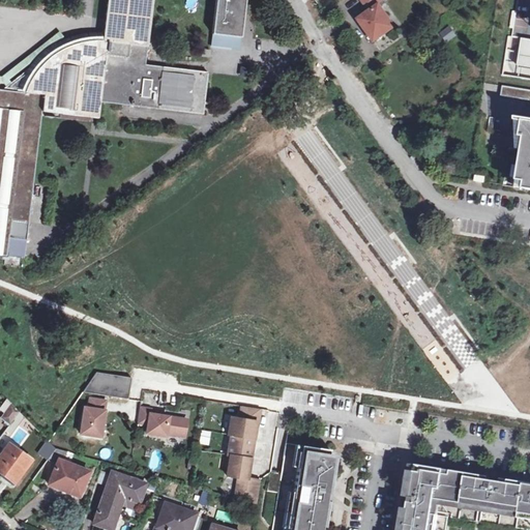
[(8,236),(27,238),(41,115),(58,117),(58,114),(98,118),(100,102),(203,114),(208,72),(146,64),(153,0),(108,0),(104,35),(78,37),(54,49),(17,78),(11,81),(11,87),(18,88),(18,91),(0,89),(0,255),(4,257),(3,264),(3,265),(19,267),(19,266),(20,257),(6,256),(8,236)]
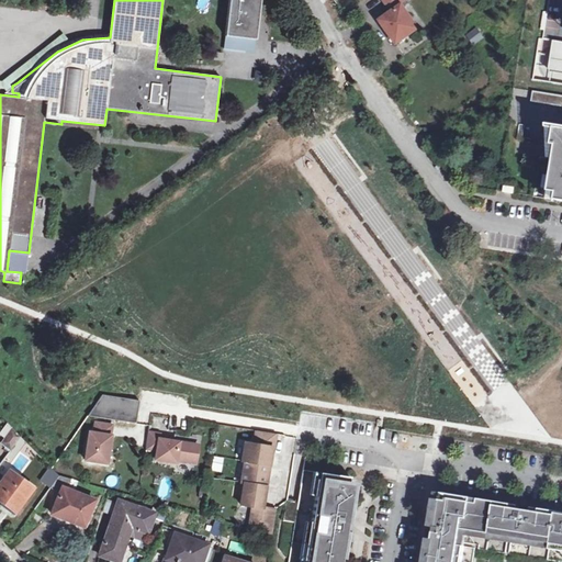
[(228,0),(225,36),(256,40),(259,0),(228,0)]
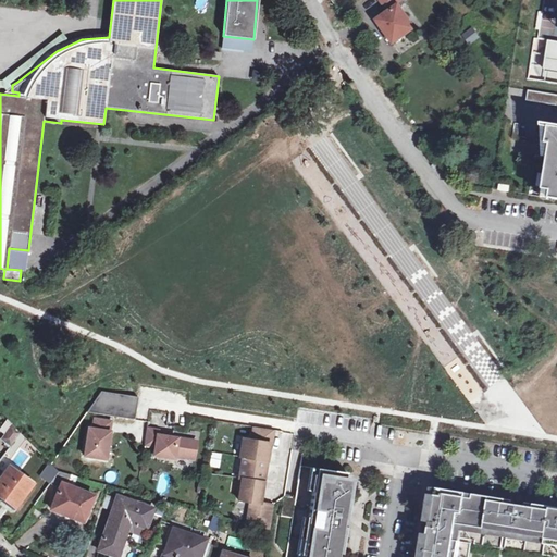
[(556,0),(525,0),(521,35),(556,39),(556,0)]
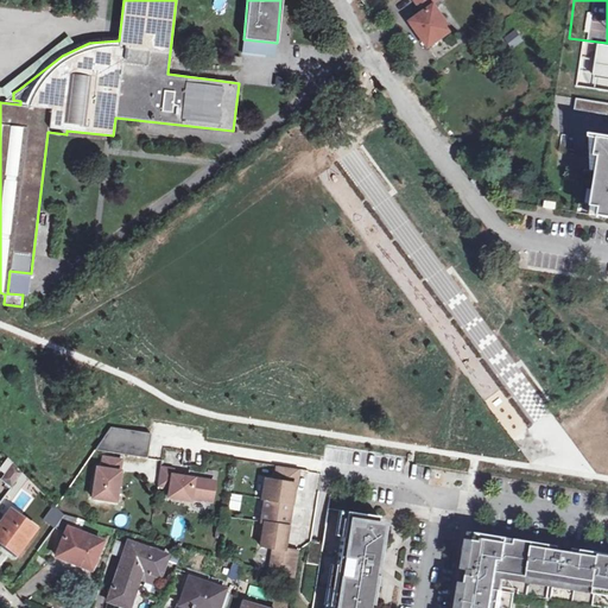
[(413,21),(430,48),(454,31),(436,6),(413,21)]
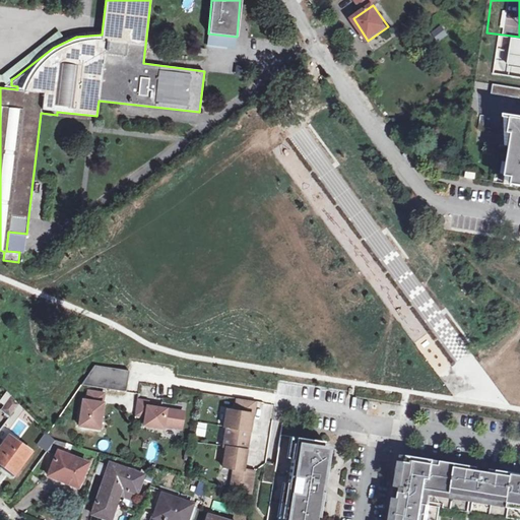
[(447,34),(441,25),(433,31),(439,40),(447,34)]
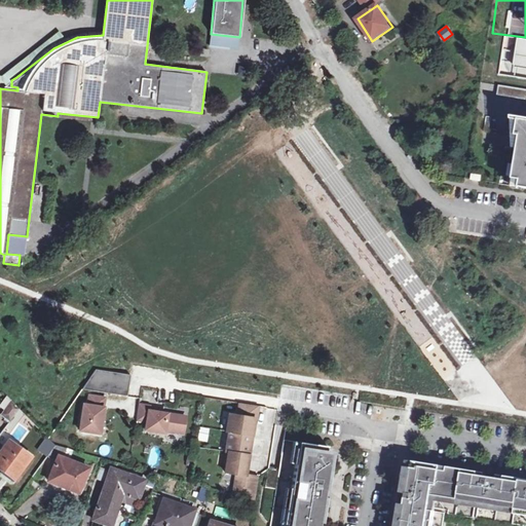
[(239,37),(211,34),(209,47),(237,51),(239,37)]
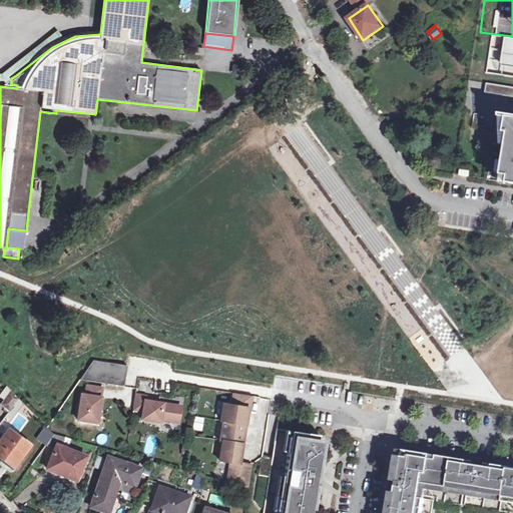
[(0,80),(7,81),(11,78),(16,75),(0,72),(0,80)]
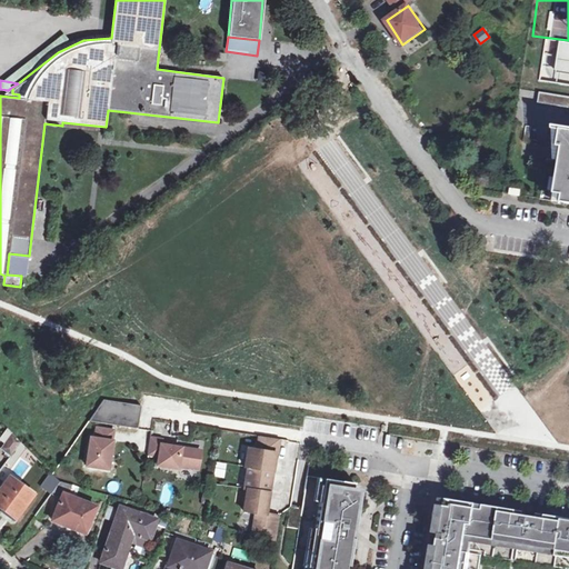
[(568,97),(539,91),(537,102),(568,107),(568,97)]
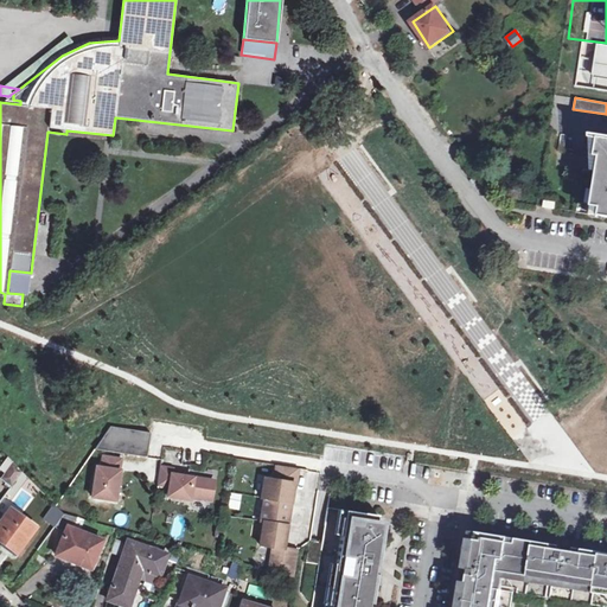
[(606,136),(595,135),(592,153),(600,154),(592,206),(600,208),(599,215),(606,216),(606,136)]
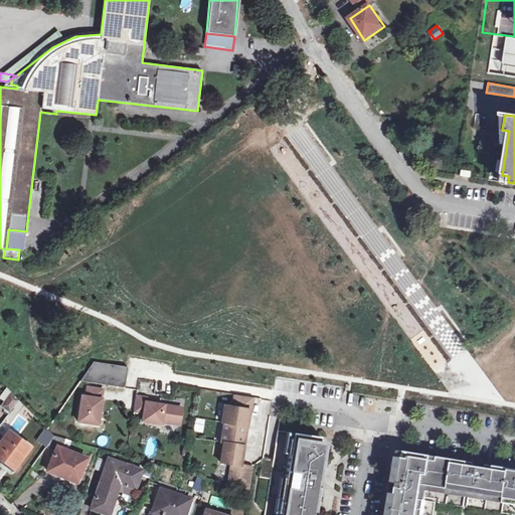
[(6,248),(19,249),(24,250),(26,231),(8,229),(6,248)]
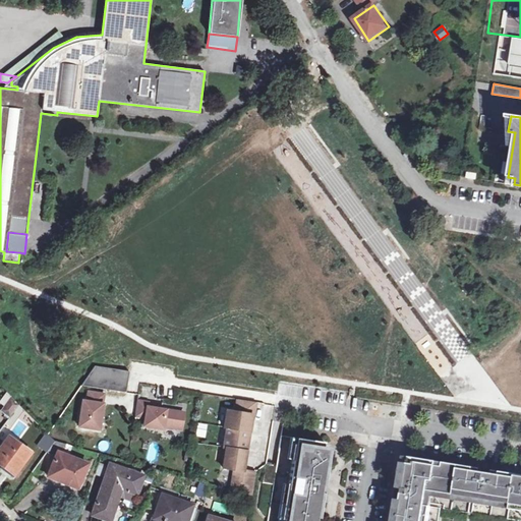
[(128,371),(95,365),(80,386),(125,393),(128,371)]
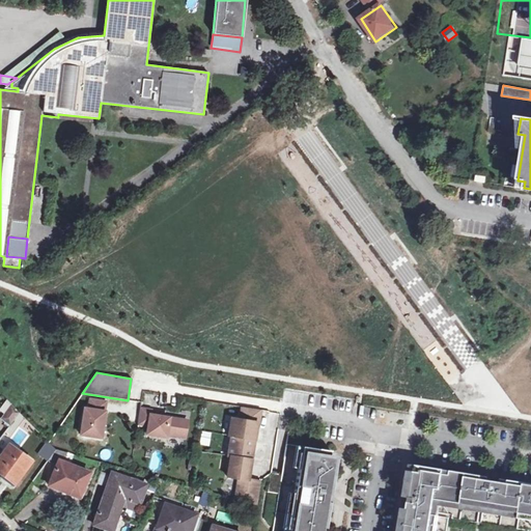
[(106,401),(90,399),(88,409),(84,409),(80,435),(101,438),(105,412),(104,411),(106,401)]
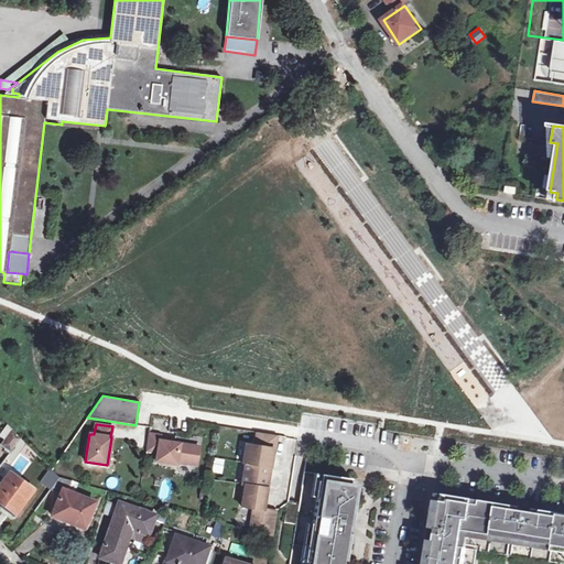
[(12,430),(1,444),(11,452),(21,438),(12,430)]
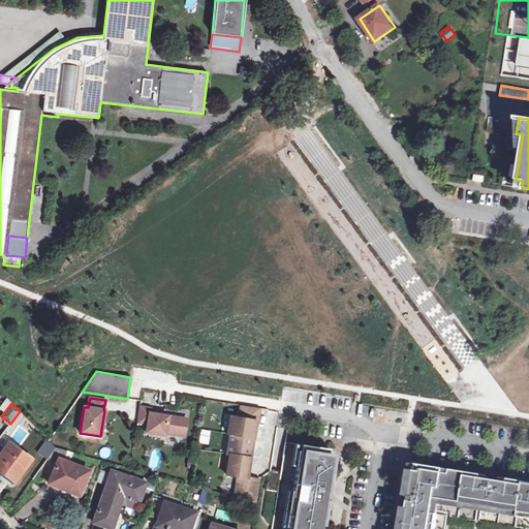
[(240,477),(237,498),(249,501),(256,503),(259,479),(247,477),(256,422),(258,422),(260,408),(241,405),(239,418),(230,416),(228,434),(230,434),(227,454),(229,455),(226,474),(236,476),(240,477)]
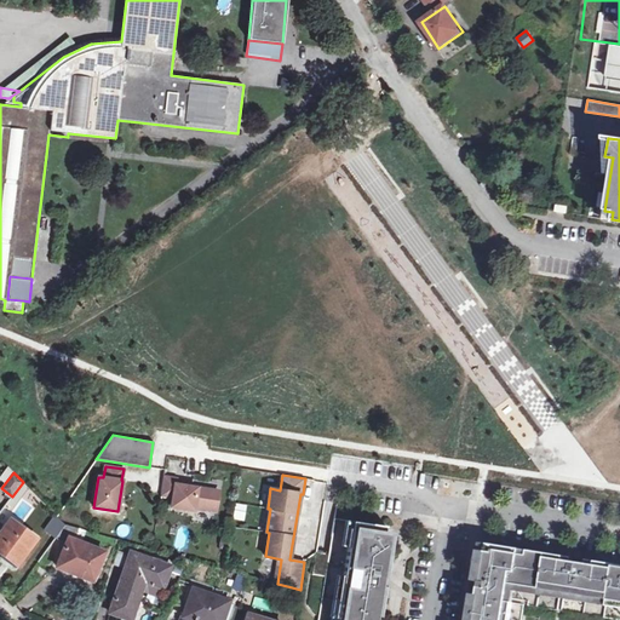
[(176,478),(164,477),(161,495),(172,497),(171,506),(193,510),(194,507),(216,510),(218,491),(174,484),(176,478)]
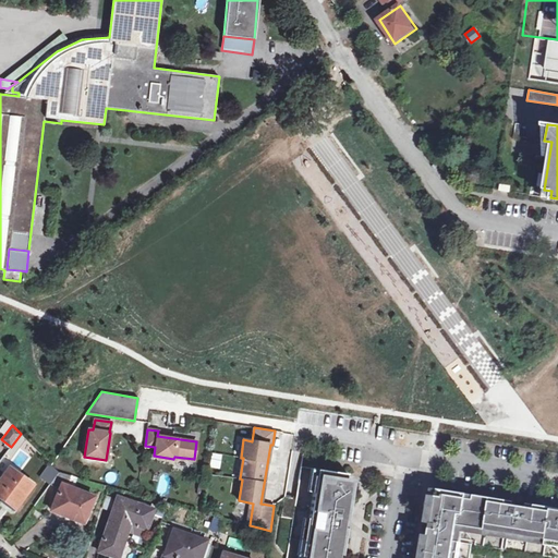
[(210,453),(209,468),(220,469),(221,453),(210,453)]
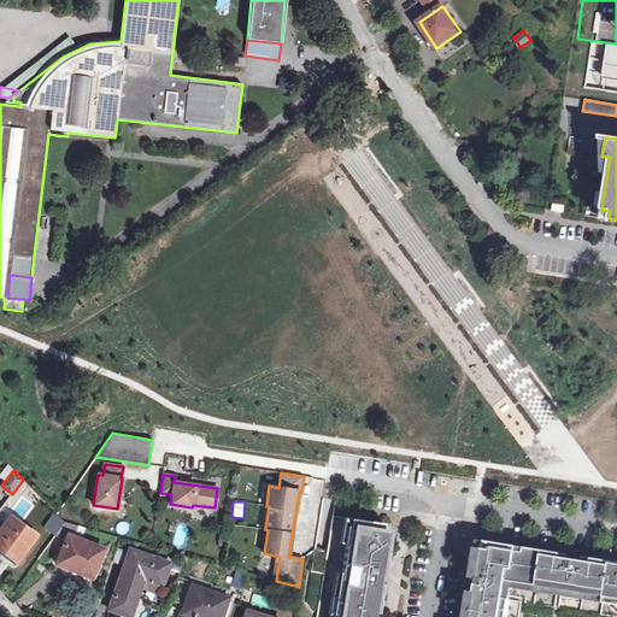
[(52,533),(56,535),(65,522),(58,515),(52,523),(56,526),(52,533)]
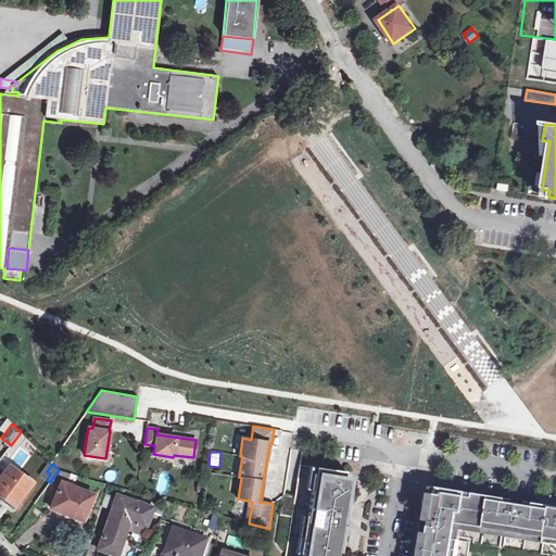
[(0,478),(0,495),(2,497),(15,507),(33,483),(10,466),(0,478)]
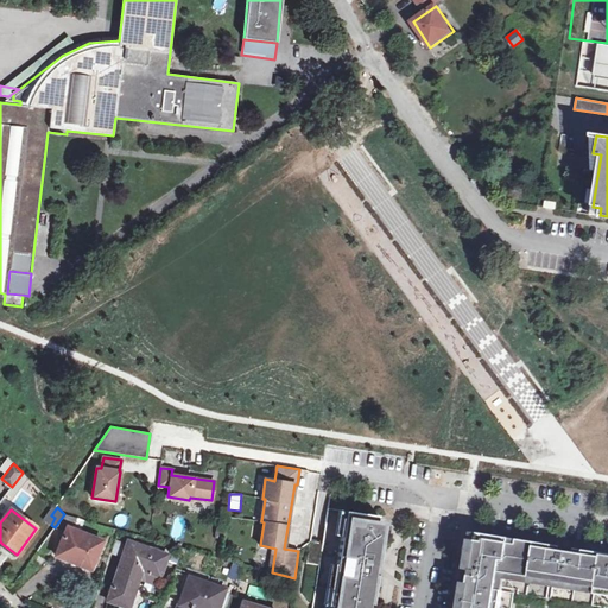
[(311,607),(372,607),(385,524),(327,513),(311,607)]
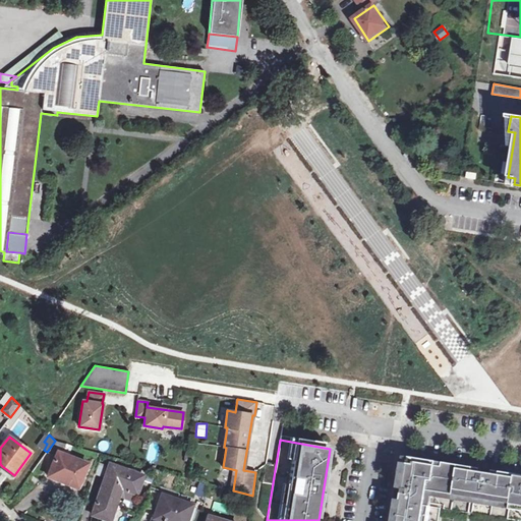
[(61,443),(55,441),(47,452),(51,455),(56,448),(57,449),(61,443)]
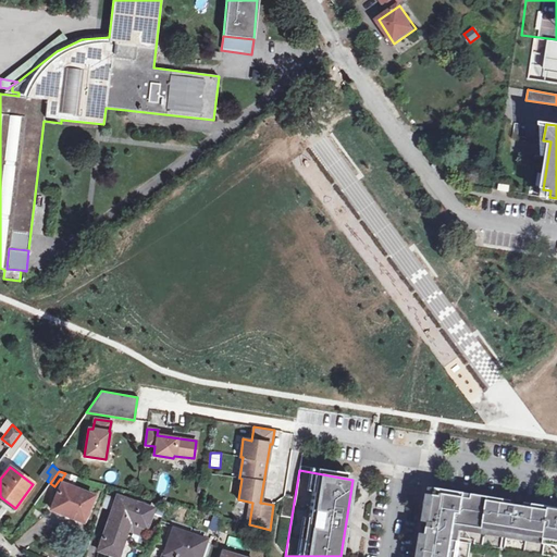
[(76,477),(65,473),(61,480),(73,484),(76,477)]
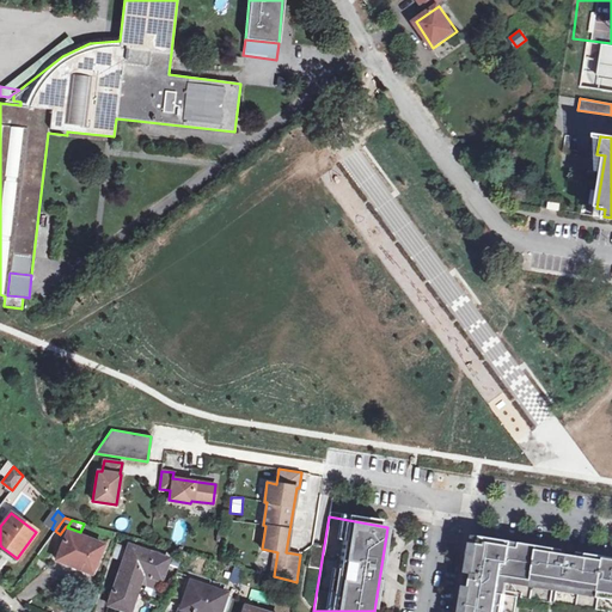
[(182,544),(187,524),(176,521),(171,542),(182,544)]
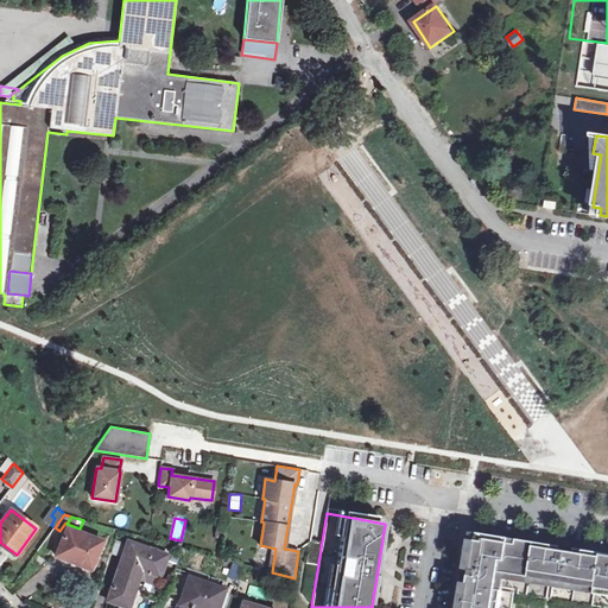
[(68,562),(70,558),(92,567),(101,542),(67,527),(55,557),(68,562)]
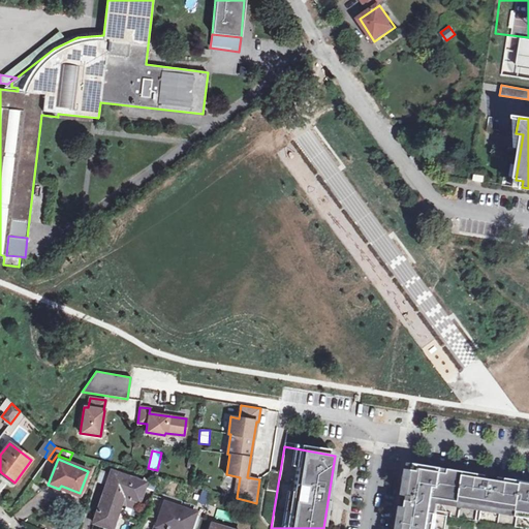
[(398,528),(434,528),(436,516),(432,515),(434,501),(442,503),(443,501),(528,517),(528,481),(409,463),(398,528)]
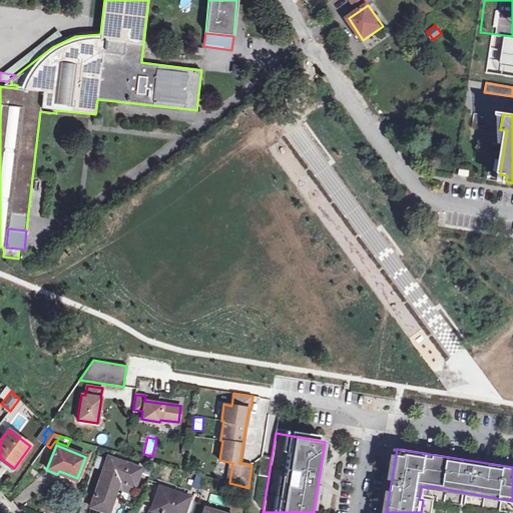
[(118,481),(135,486),(140,468),(108,457),(90,507),(107,512),(115,488),(118,481)]
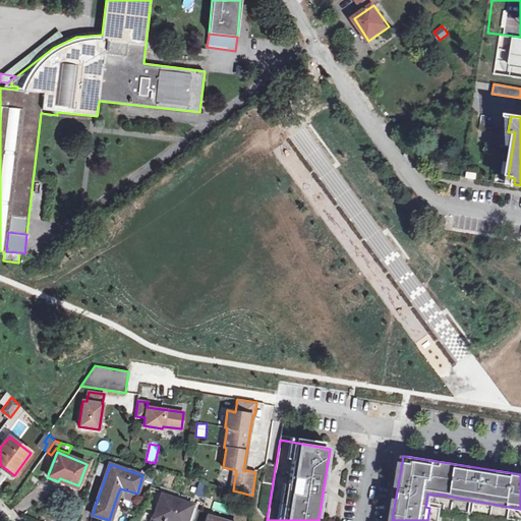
[(0,468),(11,477),(14,475),(2,466),(0,468)]
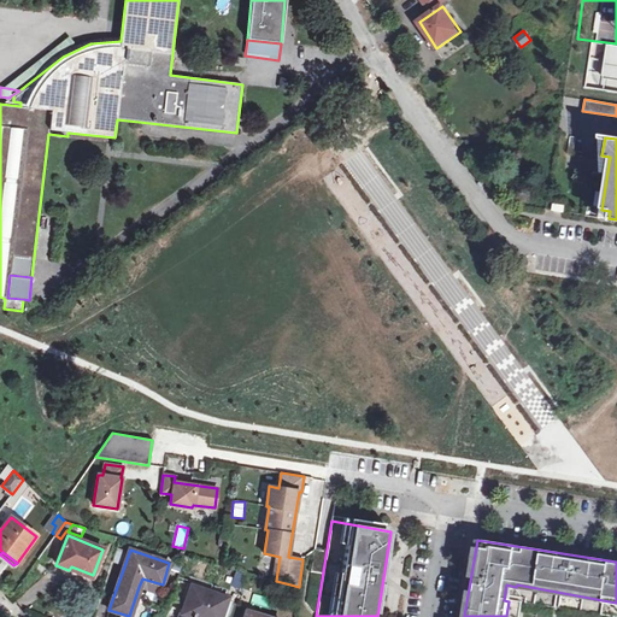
[(162,588),(163,585),(142,579),(139,587),(156,593),(162,588)]
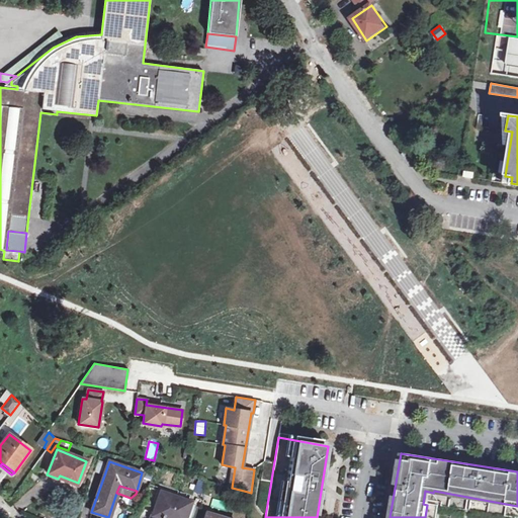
[(159,517),(163,517),(164,516),(170,517),(185,517),(191,502),(160,491),(152,515),(159,517)]
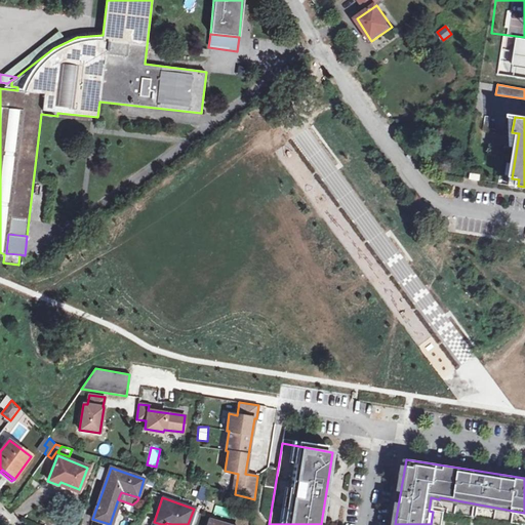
All buildings are outlined.
